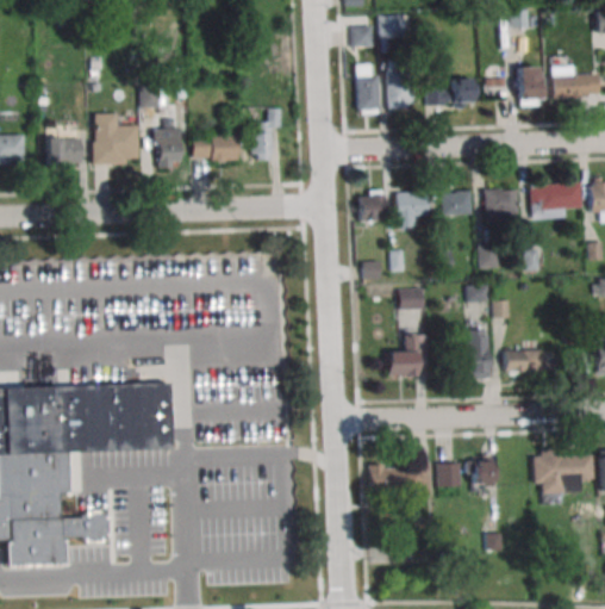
[(529,12),(511,12),(511,26),(529,26),(529,12)]
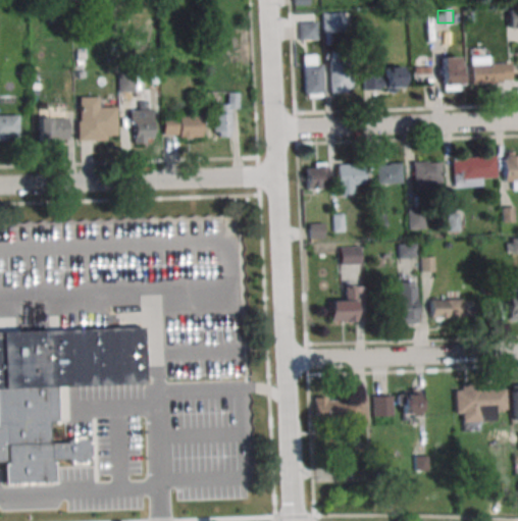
[(325,33),(349,33),(349,13),(325,13),(325,33)]
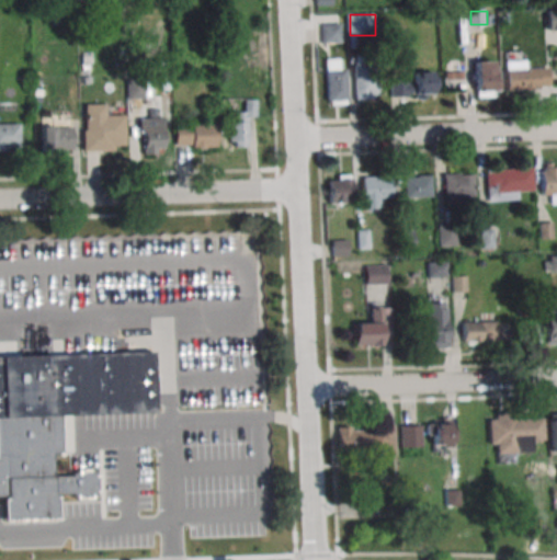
[(344,23),(324,23),(324,42),(344,42),(344,23)]
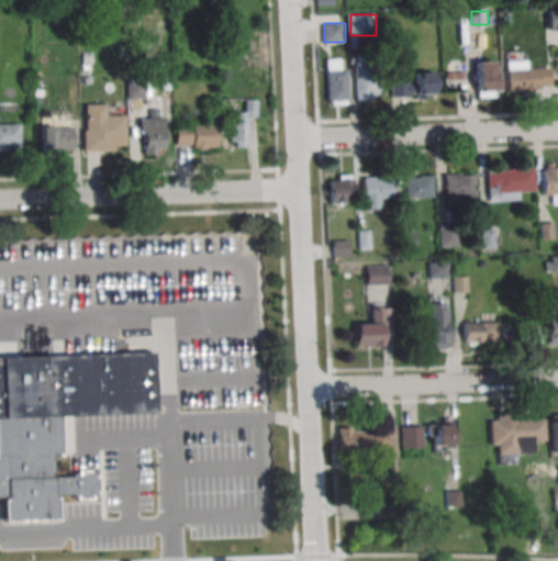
[(381,100),(381,58),(358,58),(358,100),(381,100)]
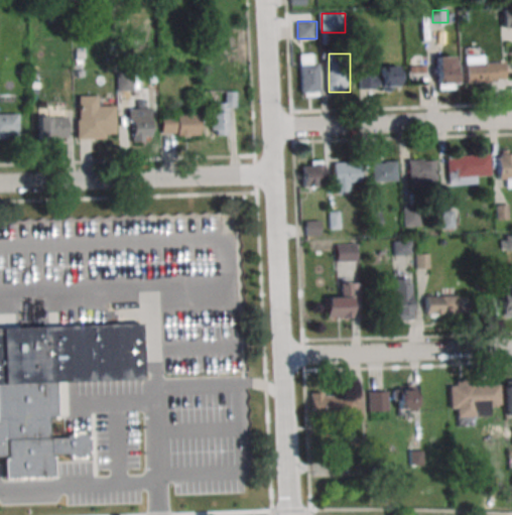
[(302,55),(304,99),(323,98),(321,54),(302,55)]
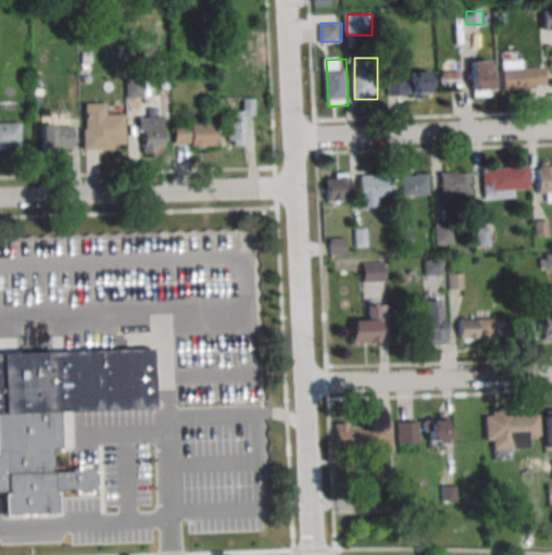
[(547,89),(547,67),(524,67),(524,61),(504,61),(504,89),(547,89)]
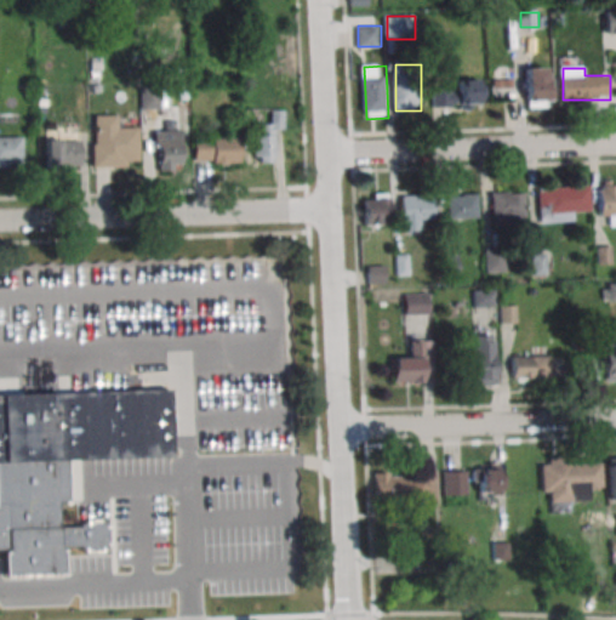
[(555,72),(528,72),(528,106),(555,106),(555,72)]
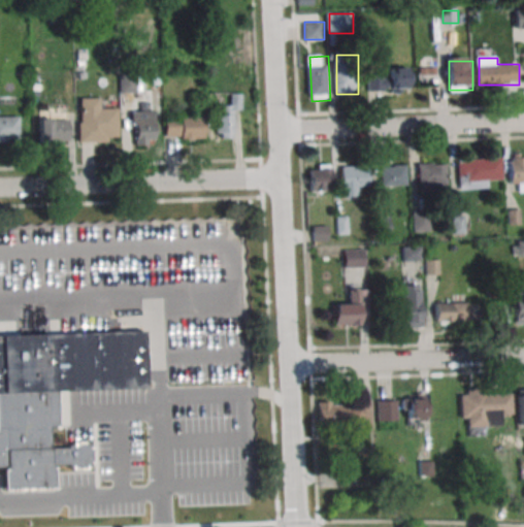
[(412,91),(412,68),(370,68),(370,91),(412,91)]
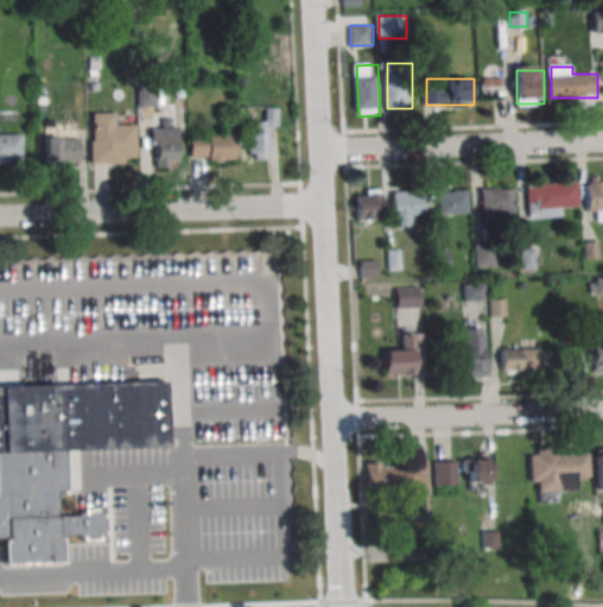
[(162,107),(162,94),(140,94),(140,108),(162,107)]
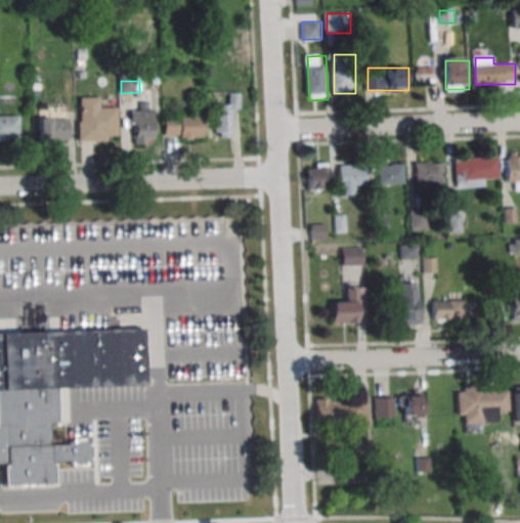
[(233,111),(242,111),(242,93),(231,93),(231,104),(217,104),(217,137),(233,137),(233,111)]
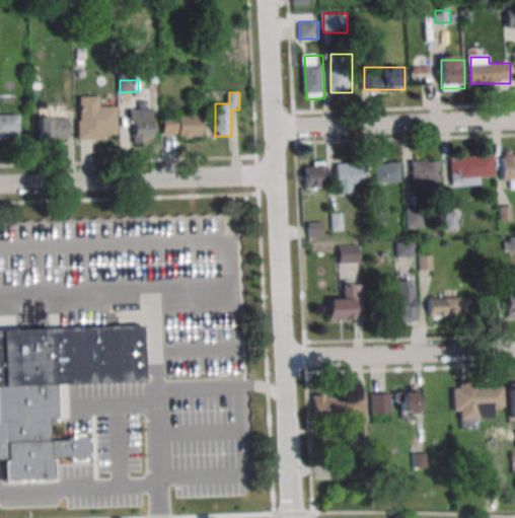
[(119,106),(99,106),(99,96),(79,96),(79,140),(119,140),(119,106)]
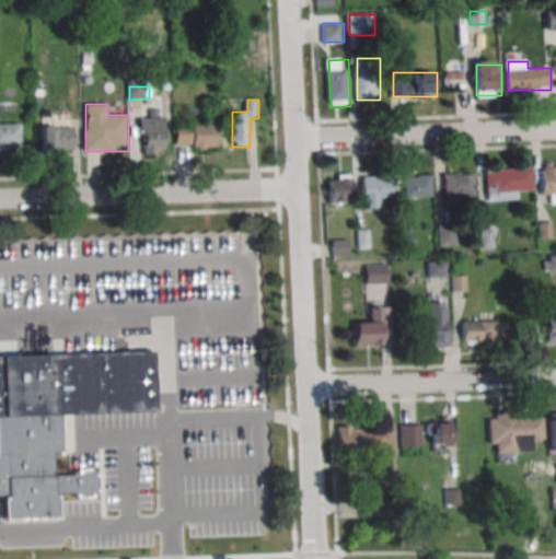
[(142,154),(166,154),(166,117),(142,117),(142,154)]
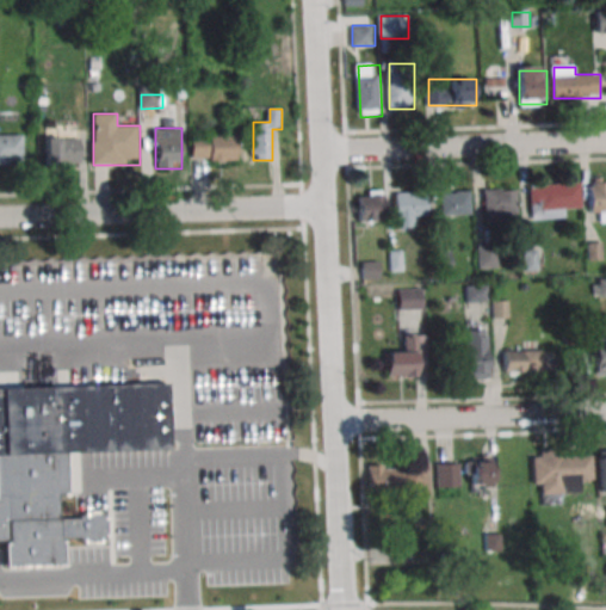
[(0,164),(25,164),(24,135),(0,135),(0,164)]
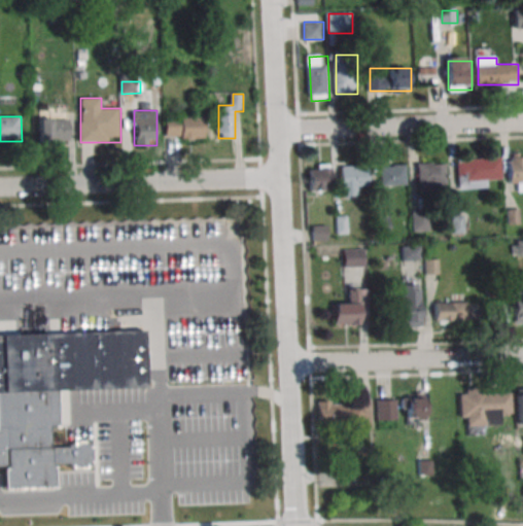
[(41,117),(41,141),(71,141),(71,117),(41,117)]
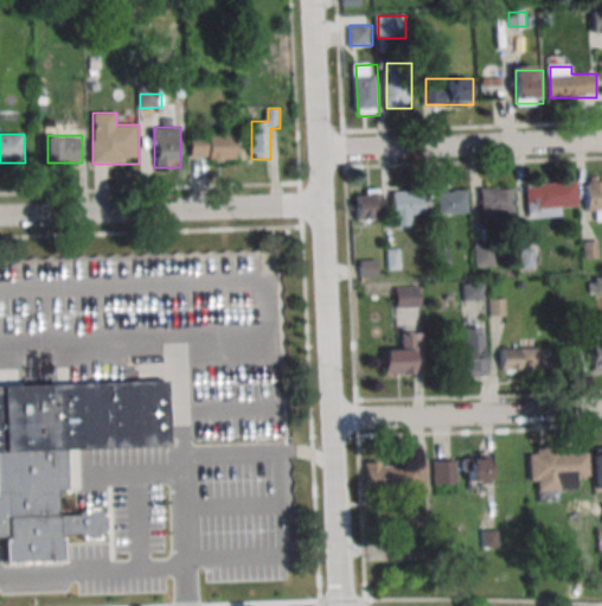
[(237,159),(237,135),(192,135),(192,159),(237,159)]
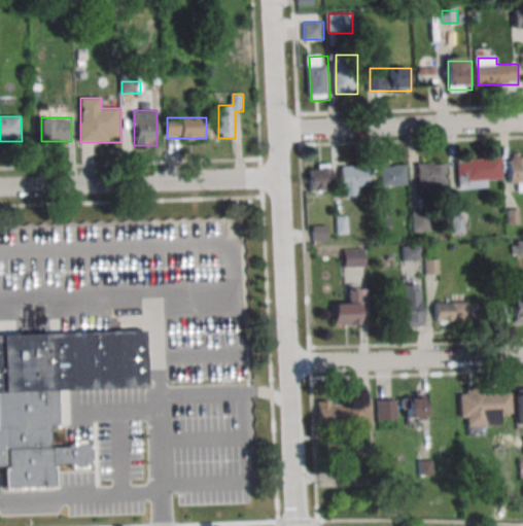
[(522,154),(511,154),(511,183),(521,183),(521,191),(522,191),(522,154)]
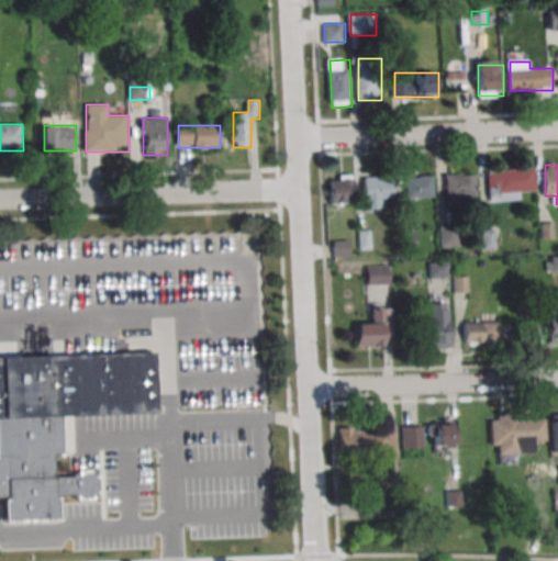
[(490,170),(491,195),(537,193),(536,168),(490,170)]
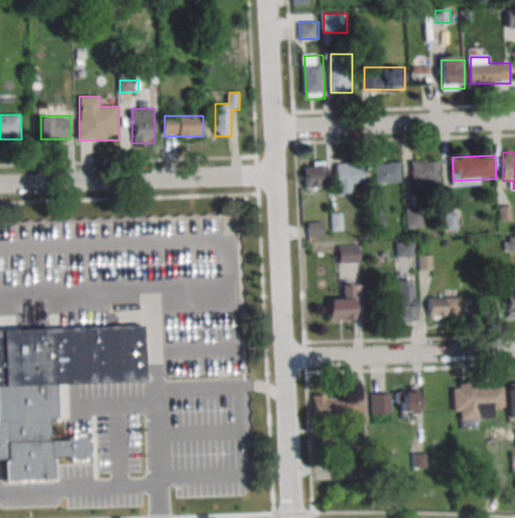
[(441,187),(441,160),(413,160),(413,187),(441,187)]
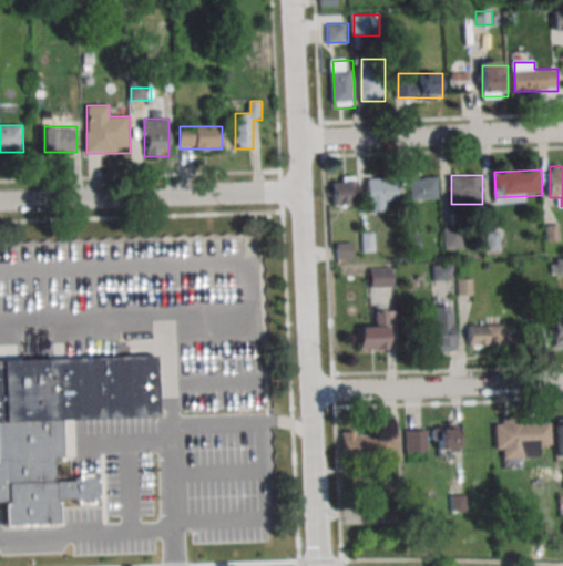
[(358,206),(358,177),(335,177),(335,206),(358,206)]
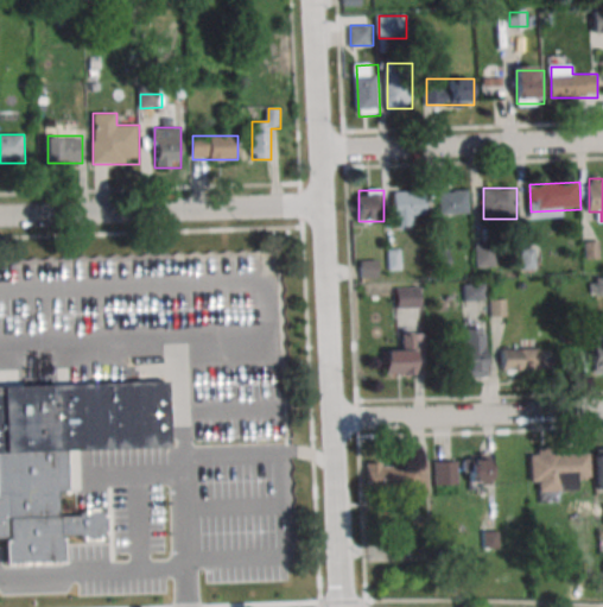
[(427,190),(395,190),(395,227),(416,227),(416,214),(427,214),(427,190)]
